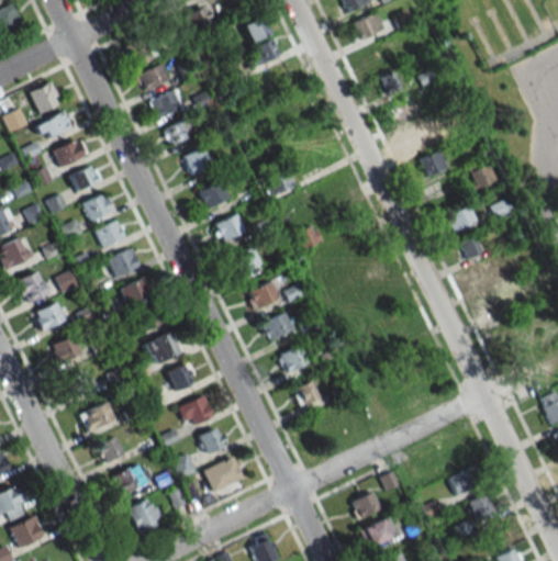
[(370,0),(341,0),(349,13),(371,1),(370,0)]
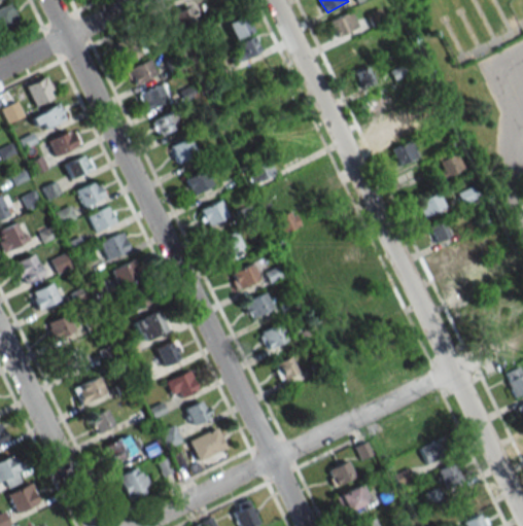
[(0,9),(0,31),(21,25),(14,5),(0,9)]
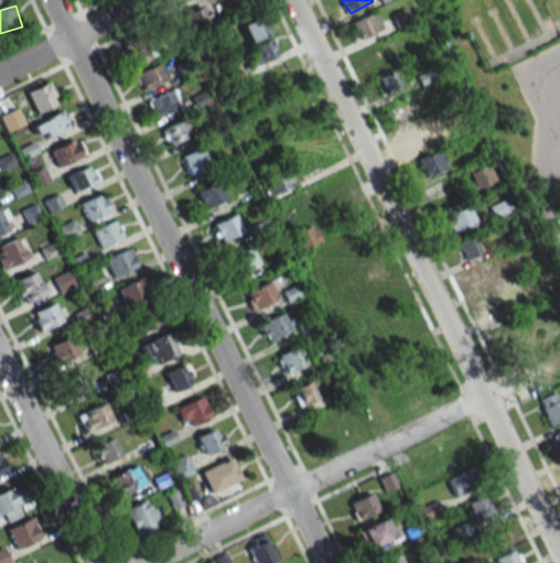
[(184,17),(193,36),(215,26),(206,7),(184,17)]
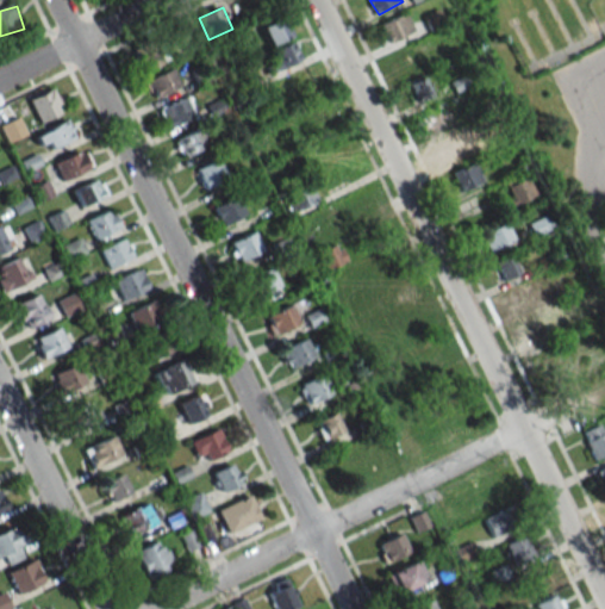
[(417,32),(409,13),(384,25),(392,43),(417,32)]
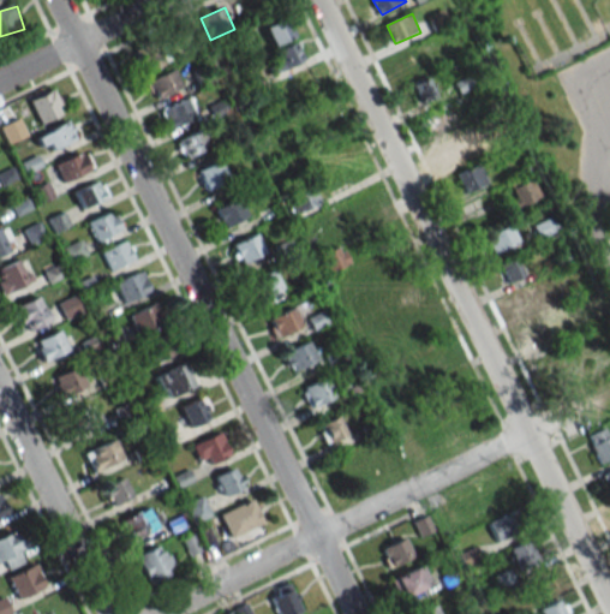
[(265,28),(274,47),(295,37),(287,18),(265,28)]
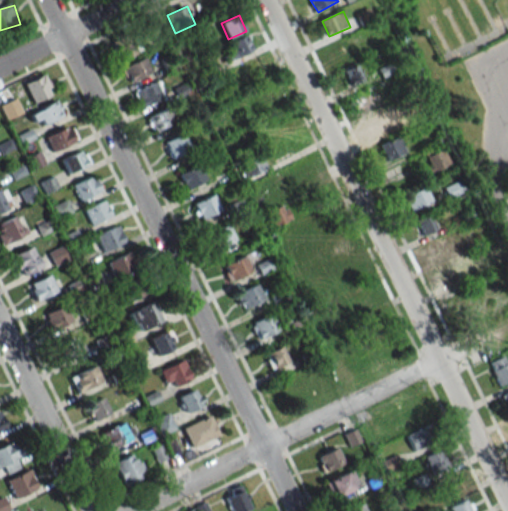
[(137,54),(132,35),(115,39),(120,58),(137,54)]
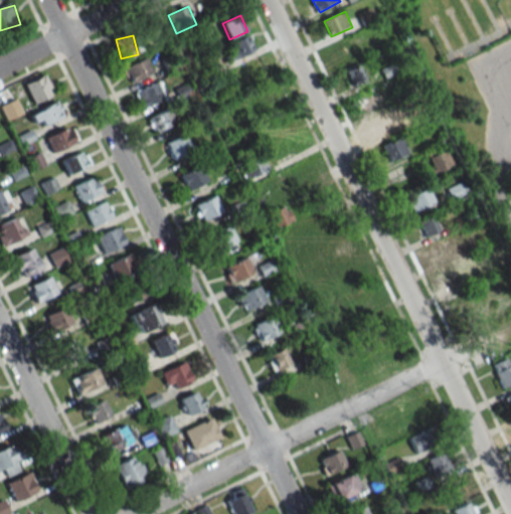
[(236,59),(257,52),(251,36),(230,43),(236,59)]
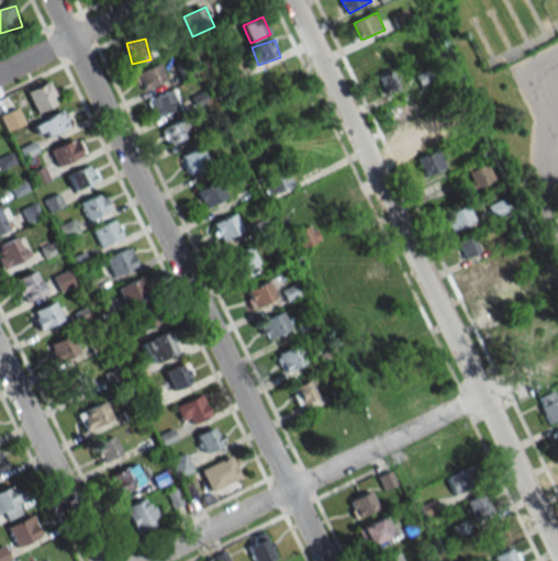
[(375,69),(397,59),(388,42),(367,52),(375,69)]
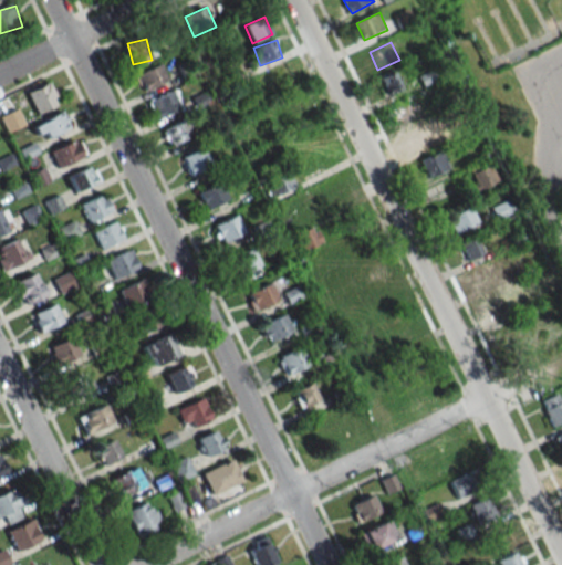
[(145,92),(170,80),(163,64),(137,76),(145,92)]
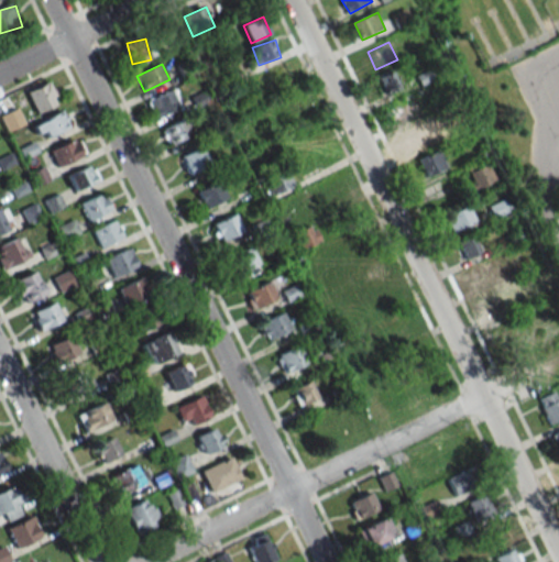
[(380,78),(390,96),(405,88),(395,69),(380,78)]
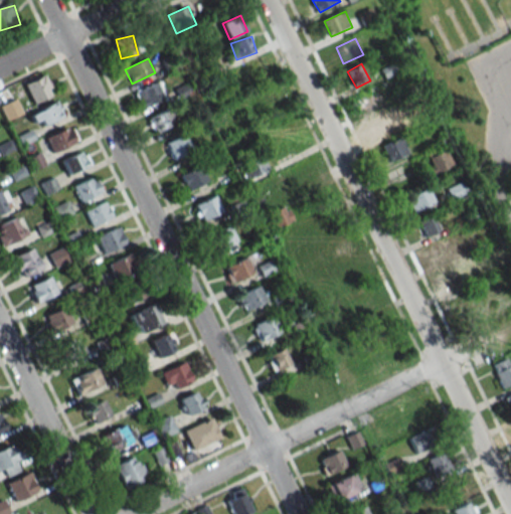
[(55,96),(49,75),(27,82),(34,103),(55,96)]
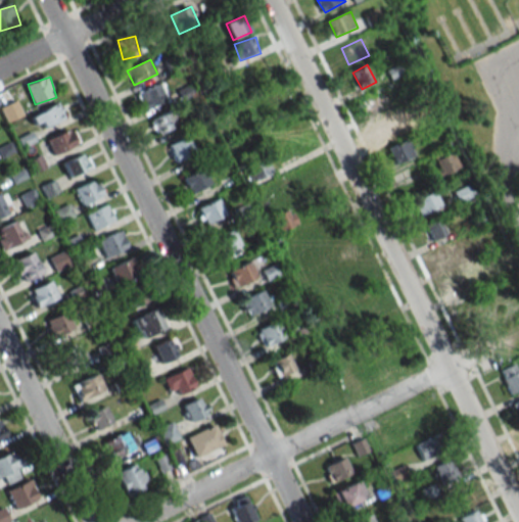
[(138,94),(146,110),(170,99),(161,83),(138,94)]
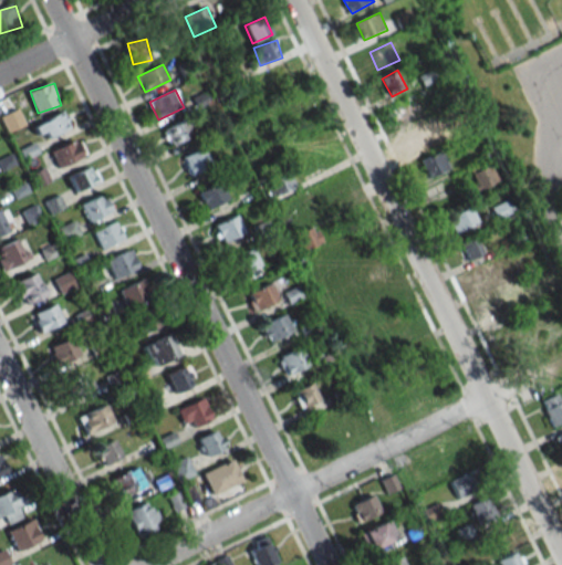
[(396,105),(402,123),(418,118),(414,100),(396,105)]
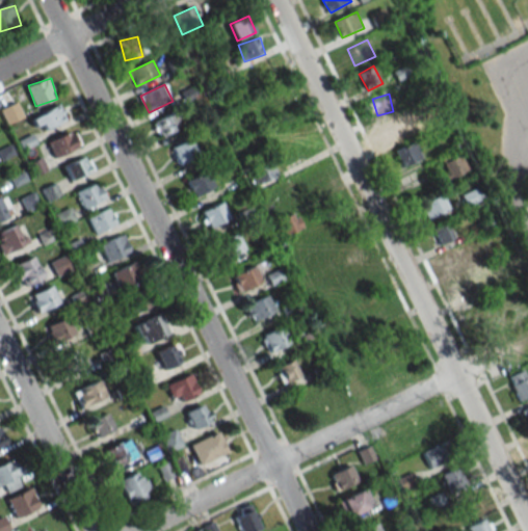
[(33,120),(41,134),(69,120),(61,105),(33,120)]
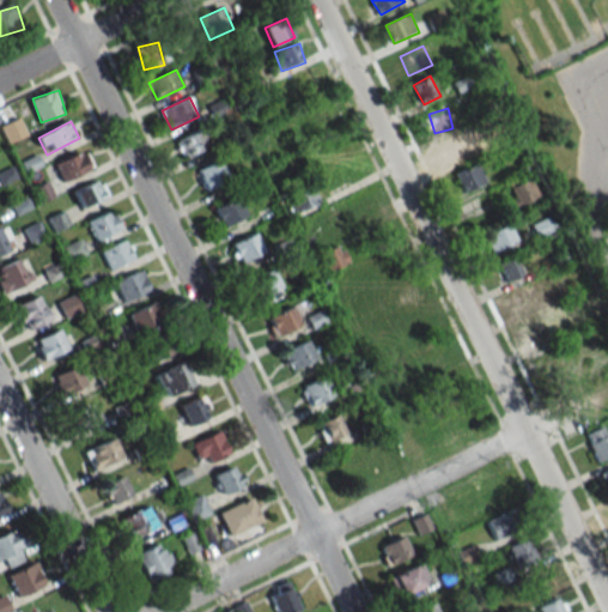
[(187,159),(213,146),(205,129),(178,141),(187,159)]
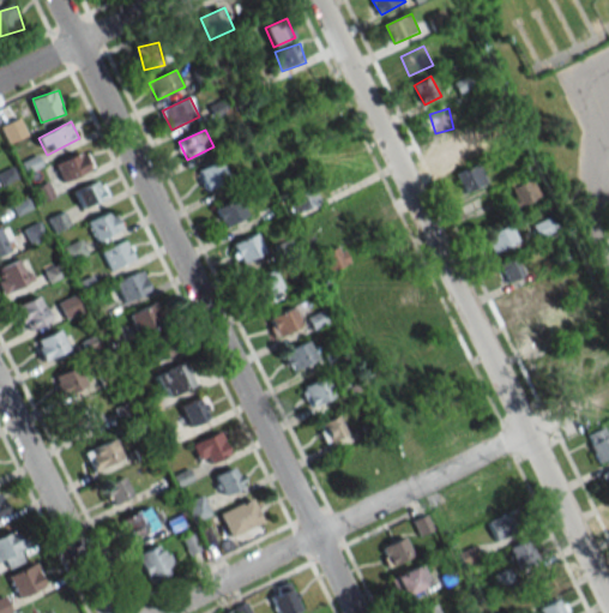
[(452,162),(469,157),(463,138),(446,144),(452,162)]
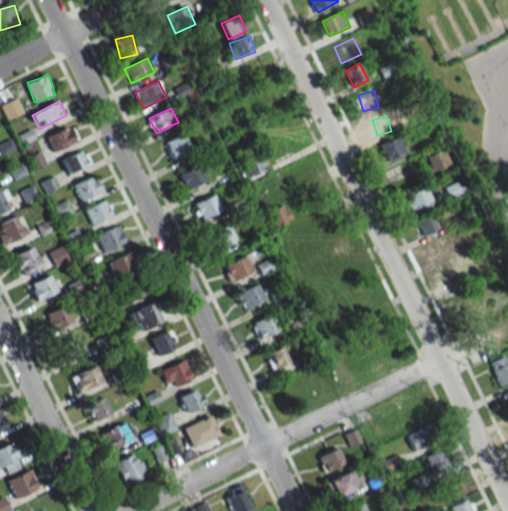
[(54,152),(81,140),(73,125),(47,137),(54,152)]
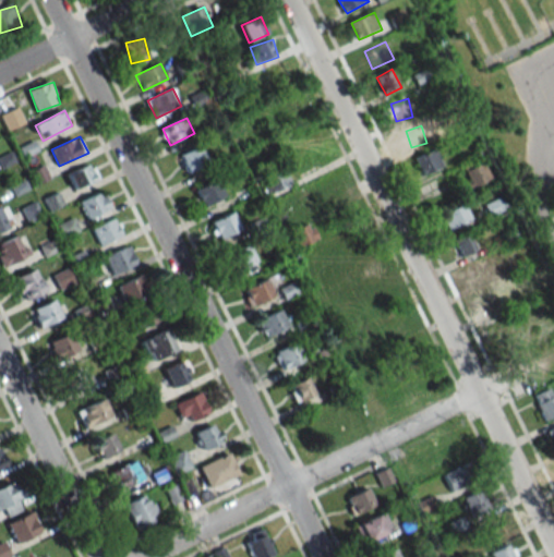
[(182,155),(190,173),(212,164),(205,146),(182,155)]
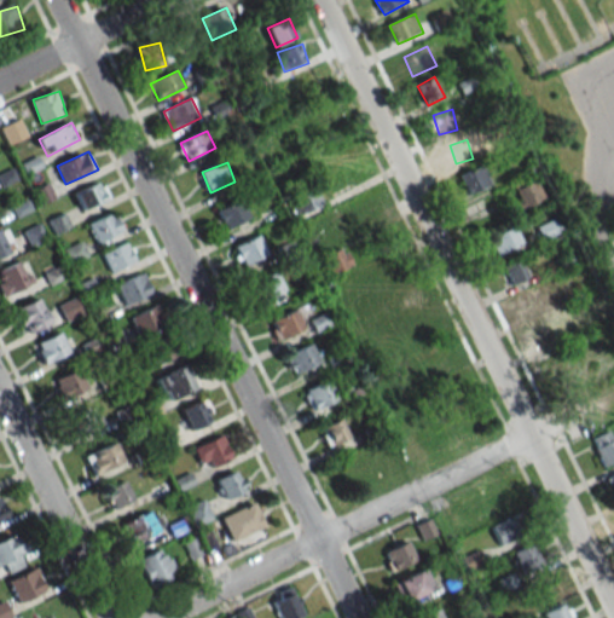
[(471,196),(493,184),(484,165),(462,177),(471,196)]
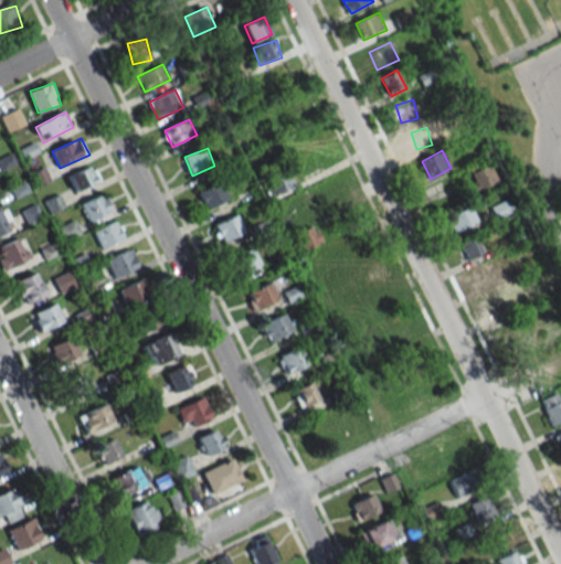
[(479,191),(500,180),(493,165),(472,174),(479,191)]
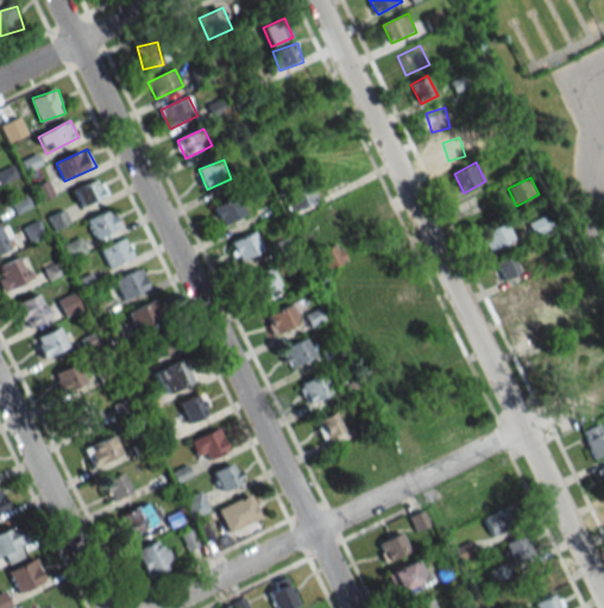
[(109,198),(105,181),(76,188),(81,205),(109,198)]
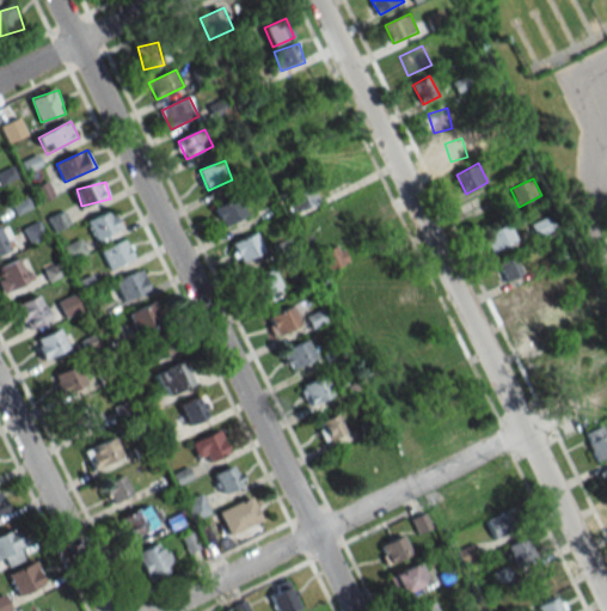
[(287,197),(294,214),(323,201),(316,184),(287,197)]
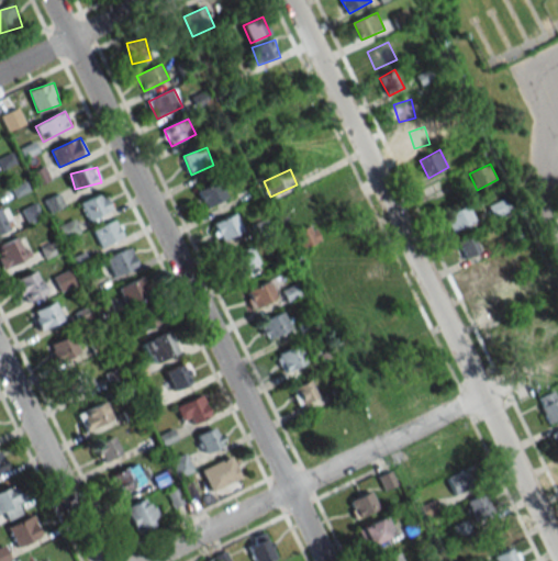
[(198,193),(207,210),(230,197),(220,180),(198,193)]
